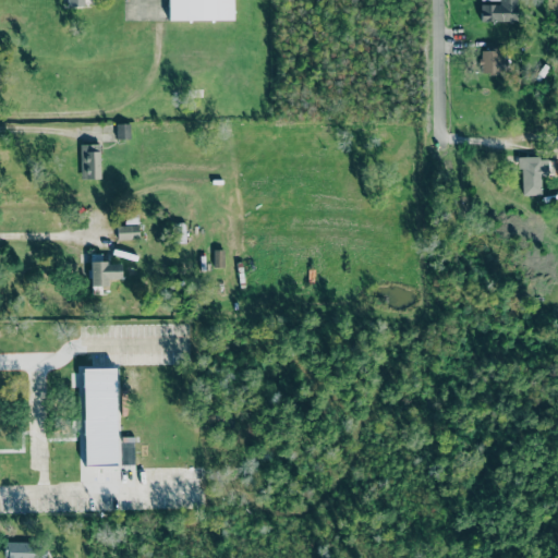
[(167,0),(168,20),(233,20),(232,0),(167,0)]
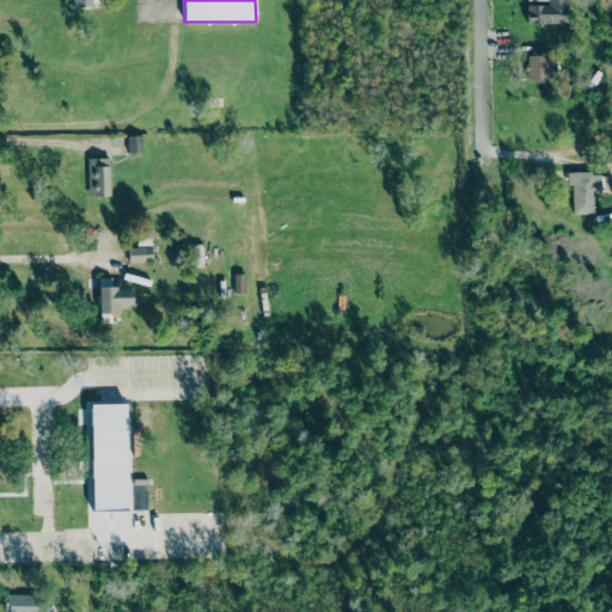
[(567,0),(526,0),(527,2),(526,24),(567,24),(567,0)]
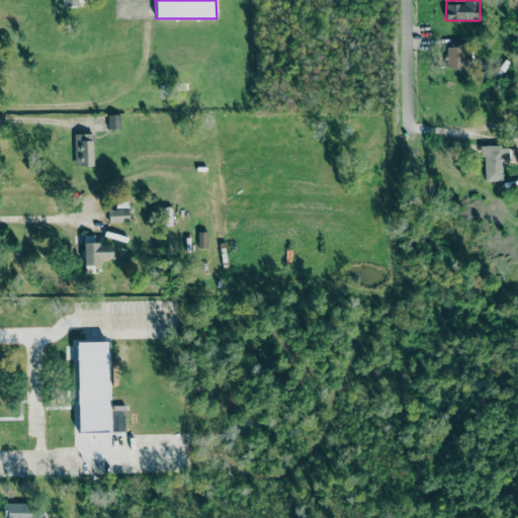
[(445,68),(463,68),(462,46),(444,46),(445,68)]
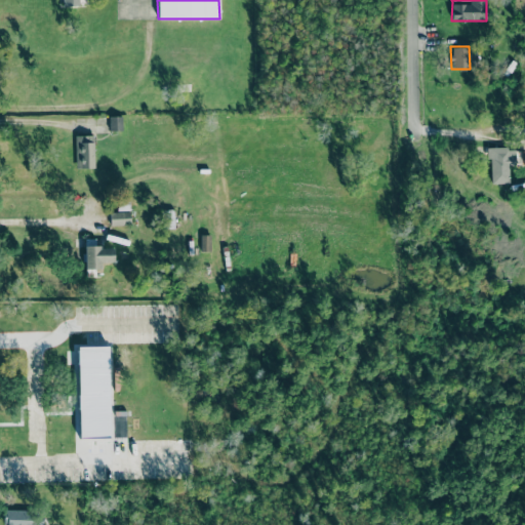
[(110,131),(122,130),(122,116),(110,117),(110,131)]
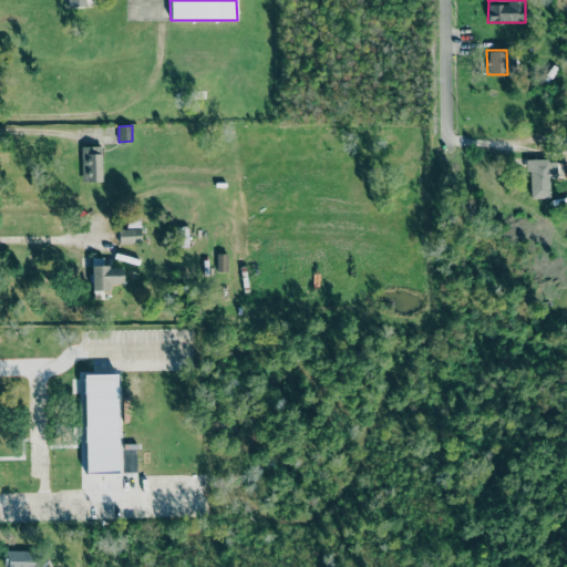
[(81,146),(82,182),(102,181),(102,146),(81,146)]
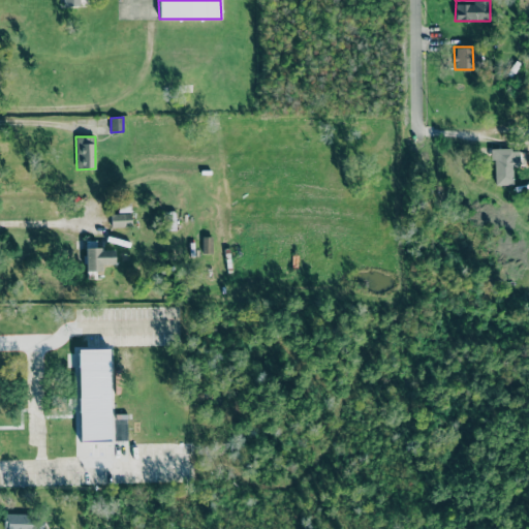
[(492,149),(493,185),(511,184),(511,166),(519,165),(518,148),(492,149)]
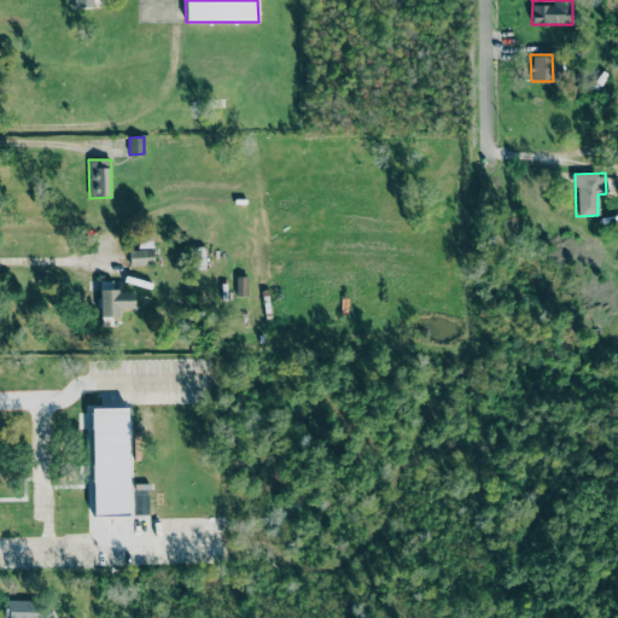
[(153,264),(153,249),(129,250),(129,264),(153,264)]
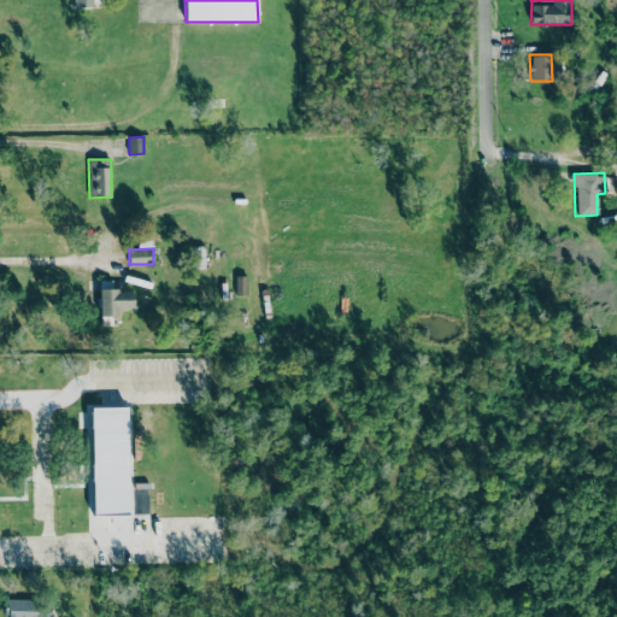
[(99,291),(100,316),(118,315),(118,309),(134,309),(134,289),(99,291)]
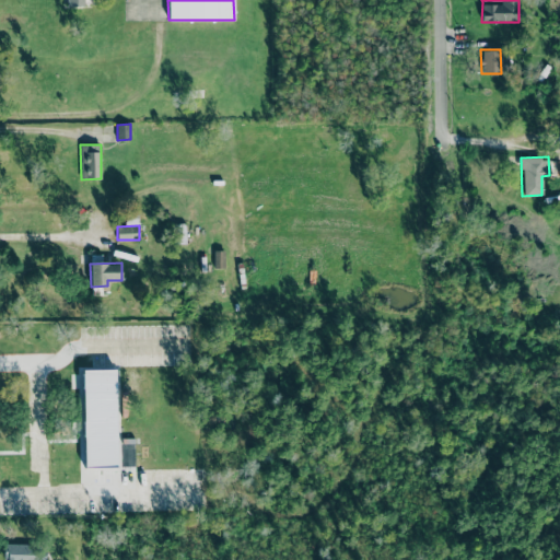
[(116,369),(83,370),(85,467),(118,466),(116,369)]
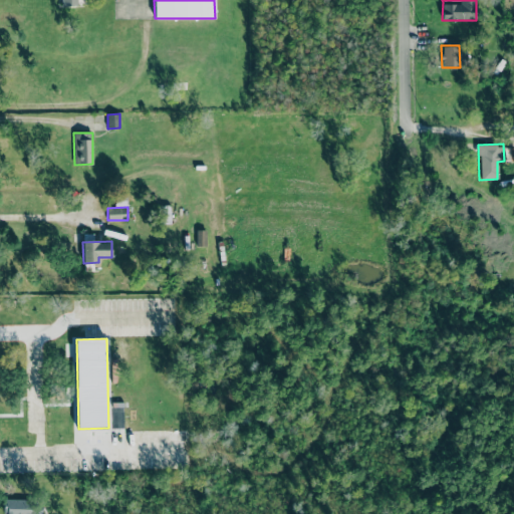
[(3,513),(14,513),(13,513),(41,513),(42,500),(4,500),(3,513)]
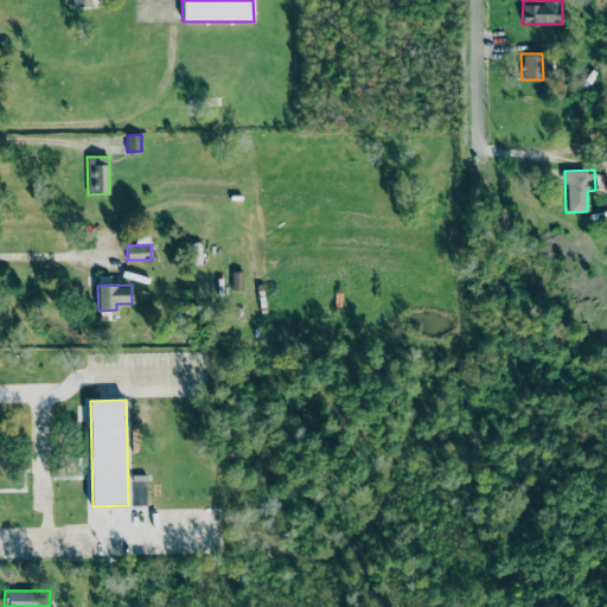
All buildings are outlined.
